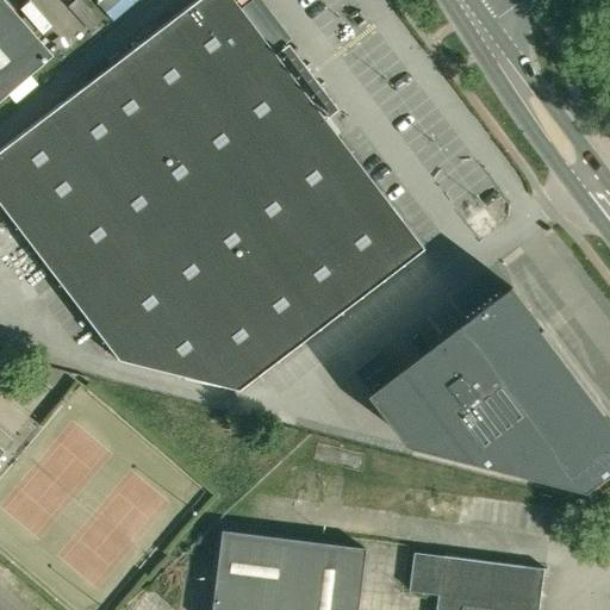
[(277,57),(232,0),(194,0),(0,148),(0,206),(117,360),(237,390),(423,249),(322,116),(330,109),(286,50),(277,57)]
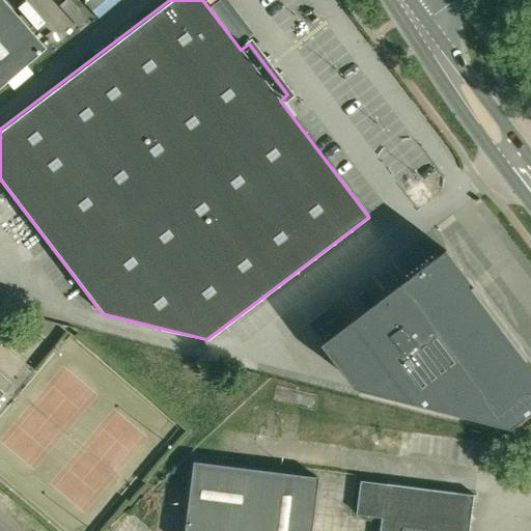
[(0,0),(0,85),(44,48),(3,1),(2,0),(0,0)]
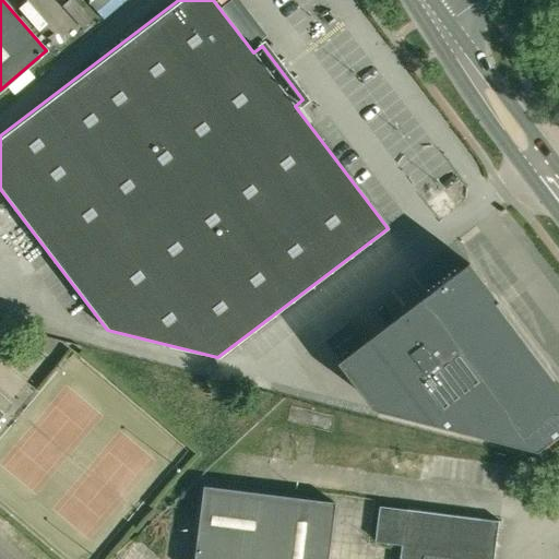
[(326,340),(378,406),(543,449),(558,436),(558,380),(471,263),(366,343),(351,322),(326,340)]
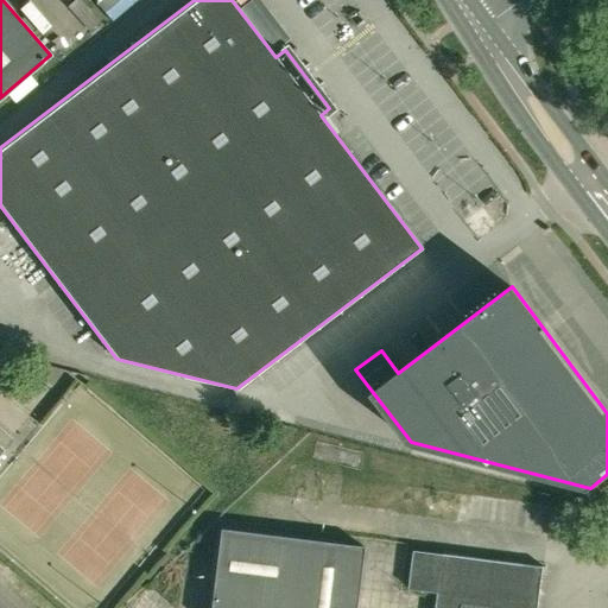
[(354,607),(362,545),(219,527),(208,607),(354,607)]
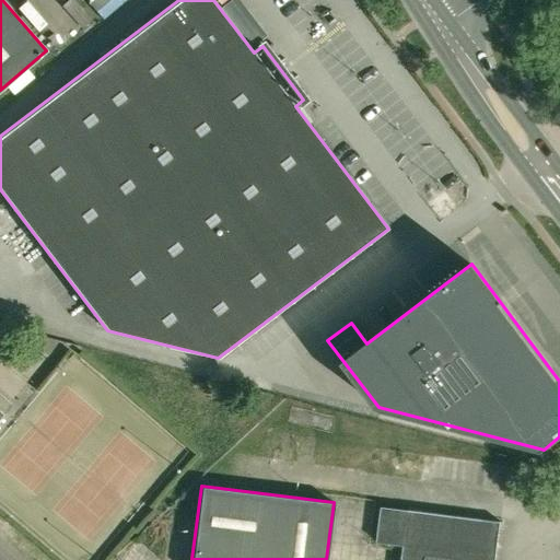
[(496,559),(501,522),(408,510),(384,506),(380,541),(404,545),(400,559),(496,559)]
